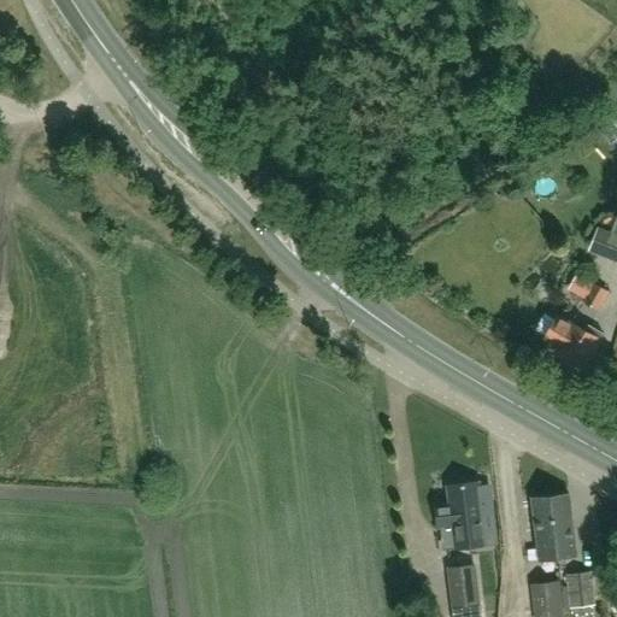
[(588,251),(601,256),(616,262),(616,234),(598,227),(588,251)]
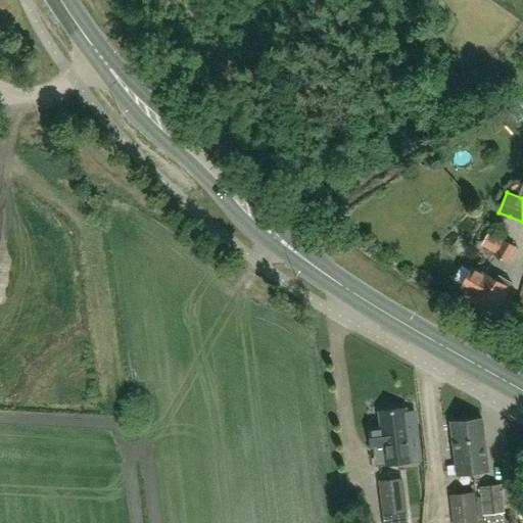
[(481,247),(495,254),(495,255),(509,263),(517,247),(504,240),(503,242),(488,234),(481,247)]
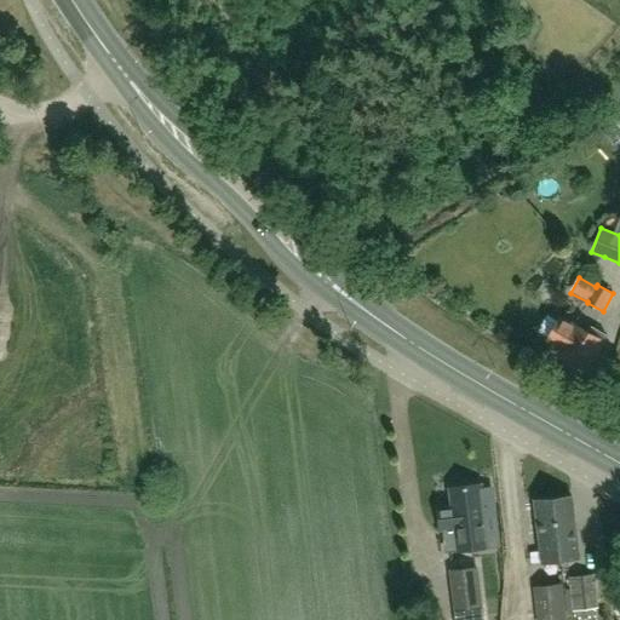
[(585,373),(607,334),(598,329),(595,336),(575,325),(573,327),(560,319),(547,339),(562,348),(557,356),(585,373)]
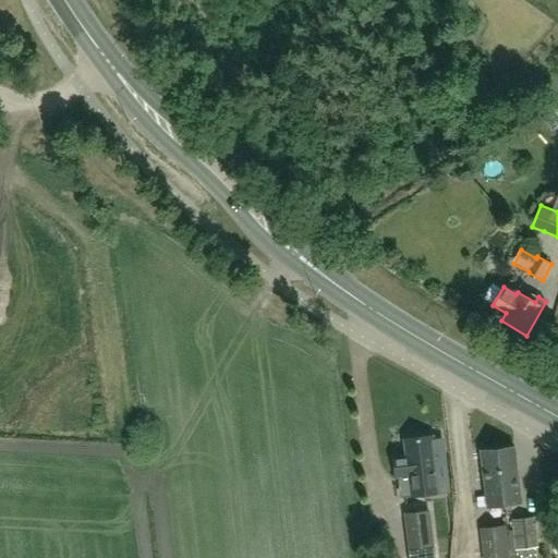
[(404,440),(410,485),(449,481),(447,460),(444,453),(443,439),(435,440),(434,436),(404,440)]
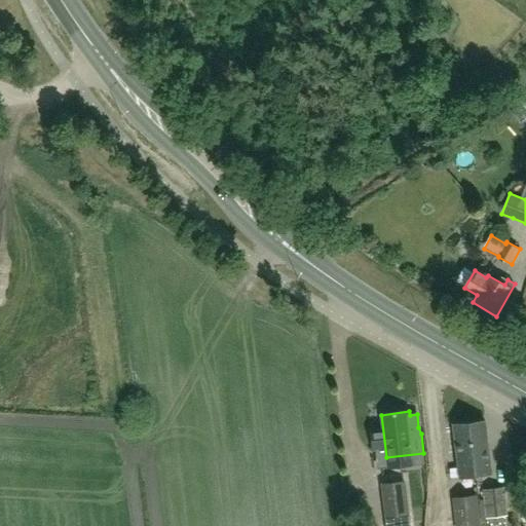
[(476,477),(492,475),(486,421),(470,423),(476,477)]
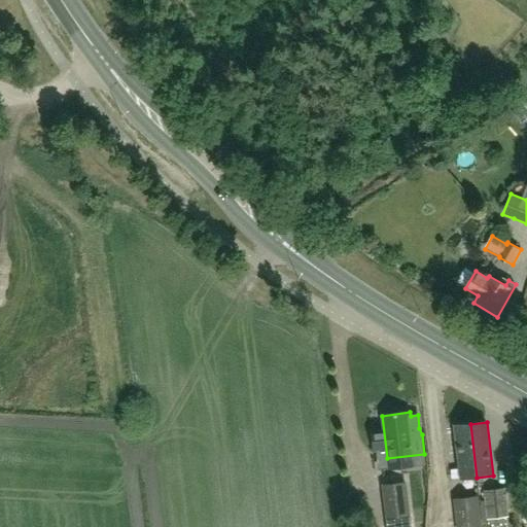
[(477,478),(470,424),(455,426),(461,480),(477,478)]
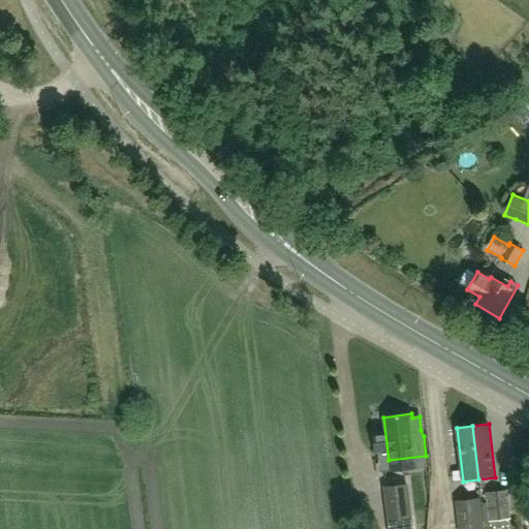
[(412,518),(408,484),(383,487),(387,521),(389,521),(410,519),(412,518)]
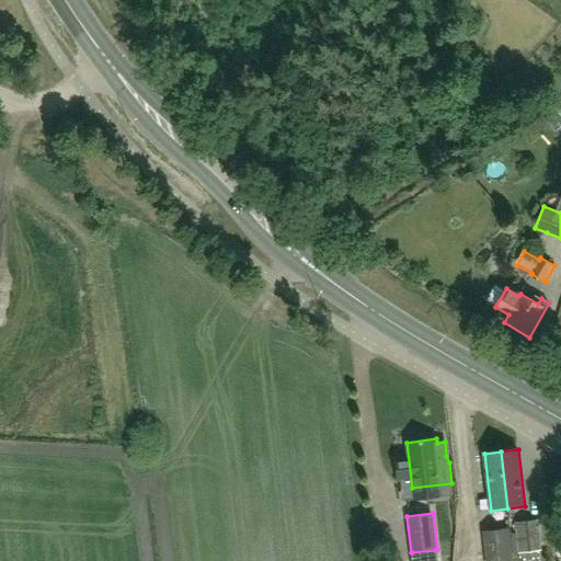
[(539,560),(539,550),(541,550),(537,521),(515,523),(518,552),(522,552),(523,560),(539,560)]
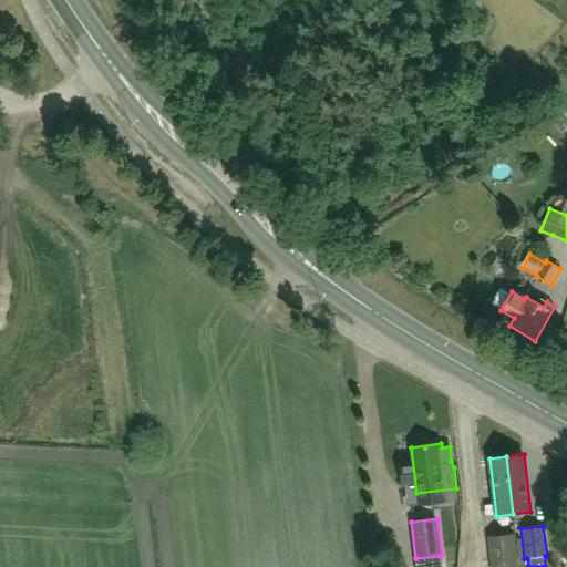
[(492,566),(517,566),(514,534),(488,536),(492,566)]
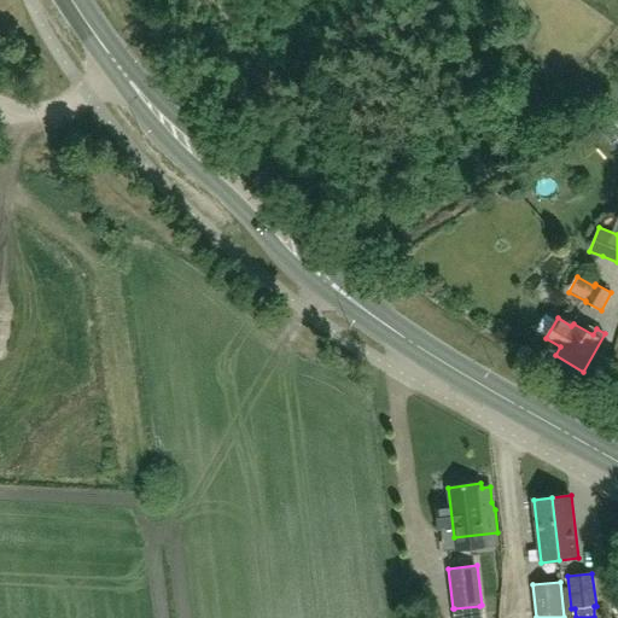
All buildings are outlined.
